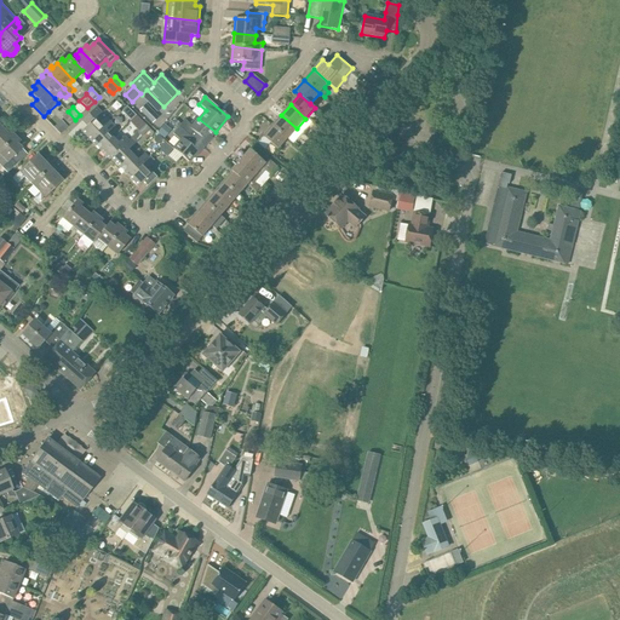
[(81,131),(91,141),(110,121),(105,116),(98,124),(95,119),(101,112),(96,107),(82,120),(87,125),(81,131)]
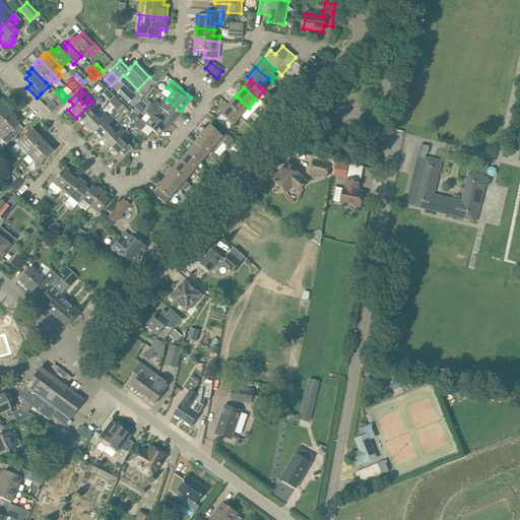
[(107,89),(102,93),(107,99),(111,93),(107,89)]
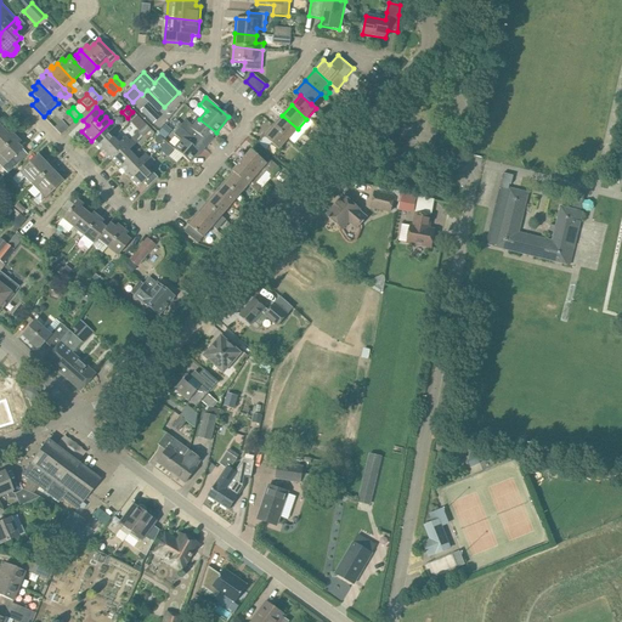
[(146,107),(140,113),(152,124),(158,118),(146,107)]
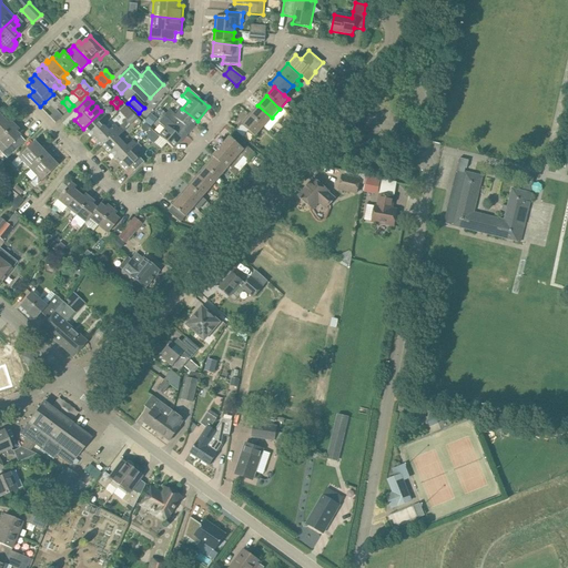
[(57,108),(63,114),(69,110),(62,102),(57,108)]
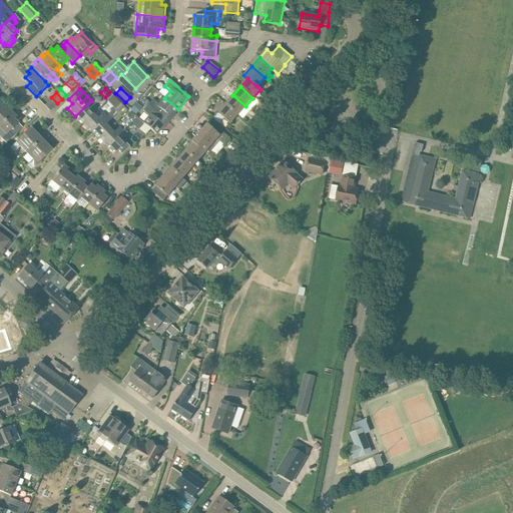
[(245,106),(232,95),(225,104),(237,115),(245,106)]
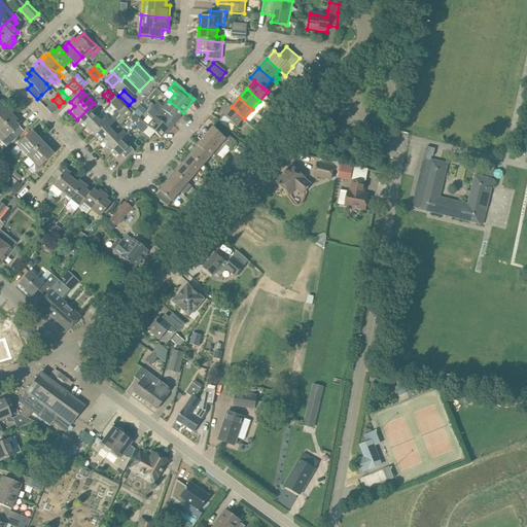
[(152,108),(172,126),(183,112),(169,101),(163,107),(156,102),(152,108)]
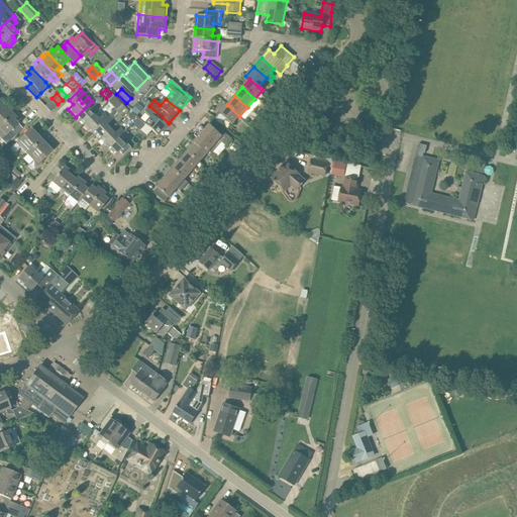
[(46,106),(50,110),(57,106),(53,101),(46,106)]
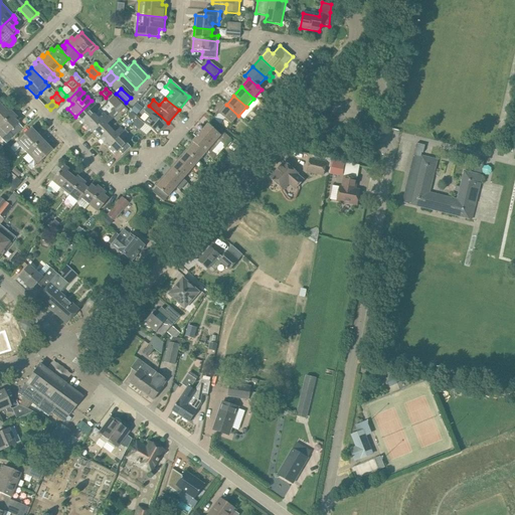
[(95,105),(92,101),(75,117),(82,124),(94,114),(90,110),(95,105)]
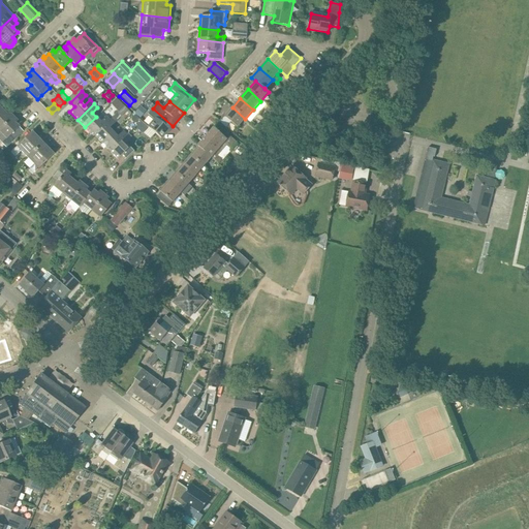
[(224,116),(238,128),(245,119),(232,107),(224,116)]
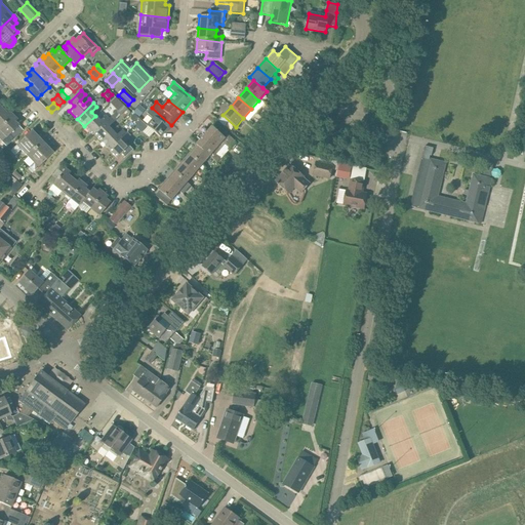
[(160,137),(171,125),(152,108),(147,114),(153,119),(147,126),(160,137)]
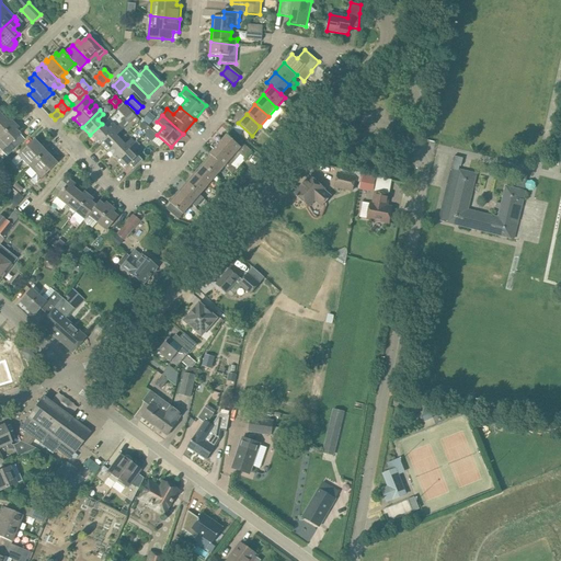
[(3,117),(0,121),(0,137),(14,124),(10,119),(8,122),(3,117)]
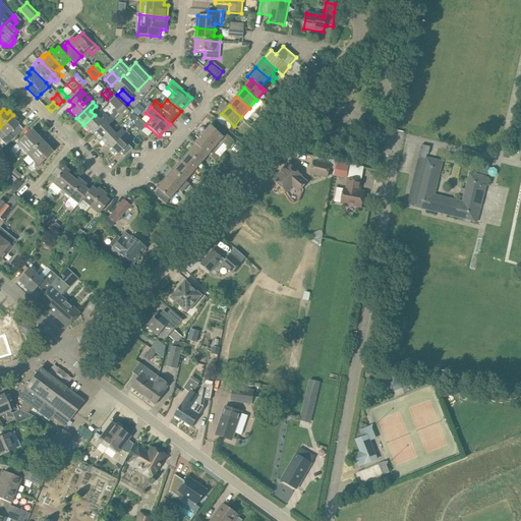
[(93,132),(101,139),(111,129),(108,126),(117,117),(113,112),(108,117),(93,132)]
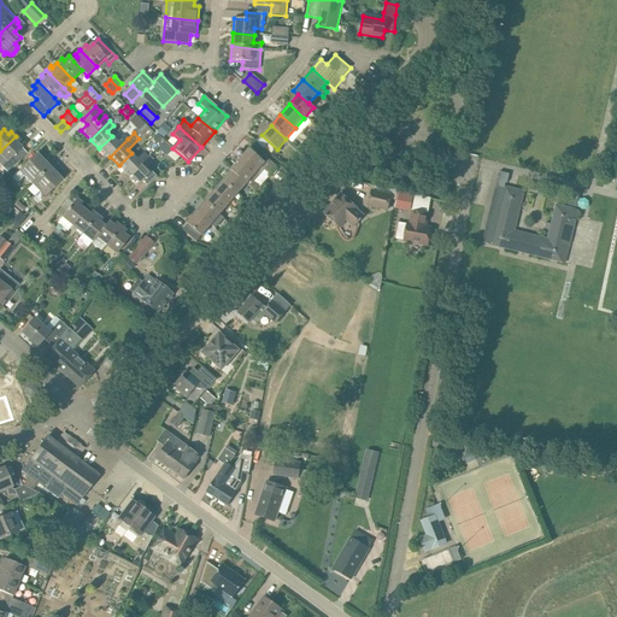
[(157,134),(152,139),(158,146),(164,141),(157,134)]
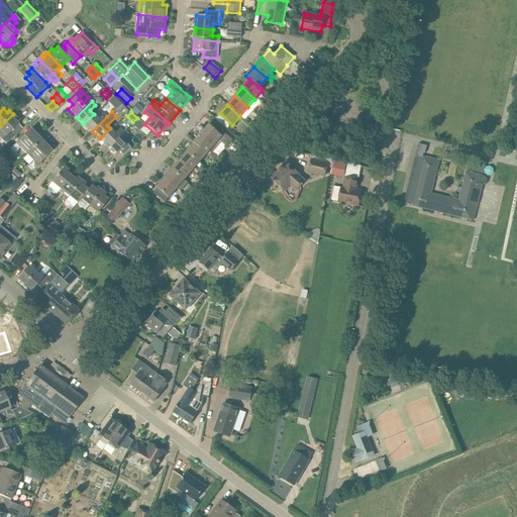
[(98,118),(94,114),(83,124),(90,132),(92,131),(107,116),(104,113),(98,118)]
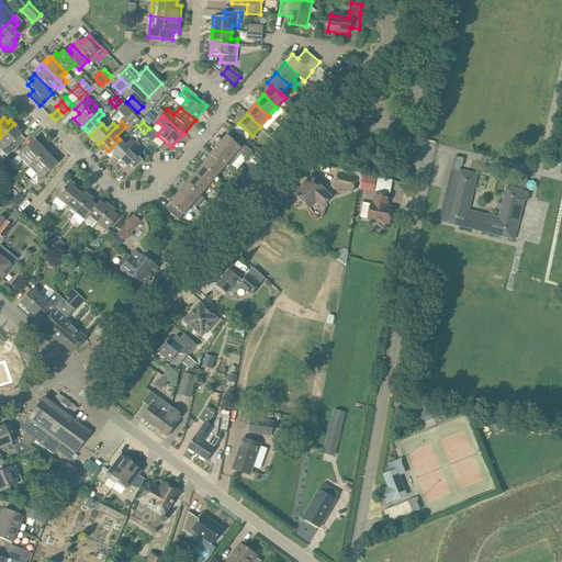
[(0,137),(0,149),(2,153),(7,157),(24,141),(20,135),(15,131),(19,128),(14,124),(0,137)]
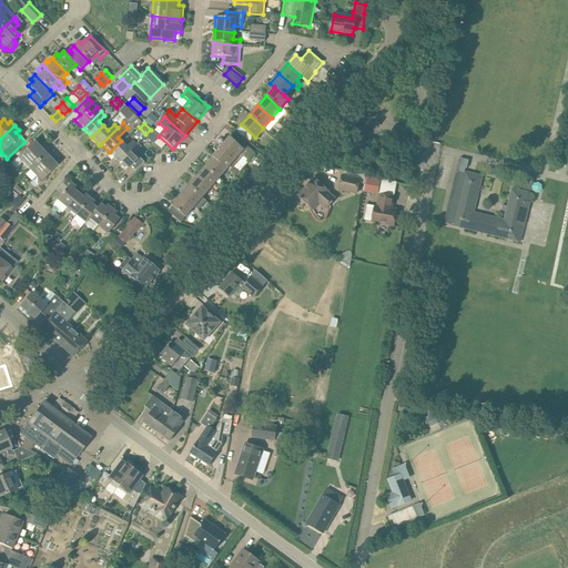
[(145,139),(151,143),(158,137),(152,131),(145,139)]
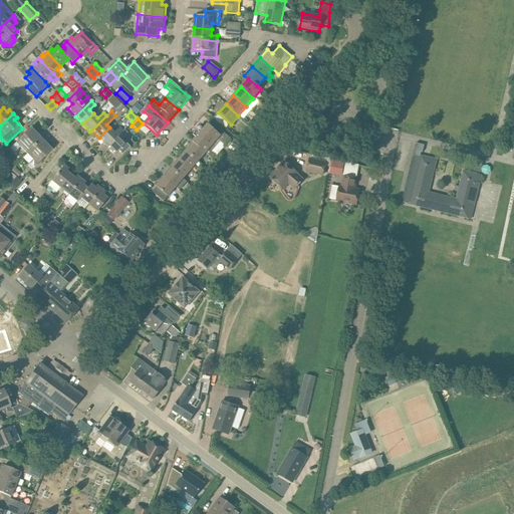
[(199,127),(197,130),(216,147),(218,145),(220,143),(224,146),(227,143),(228,144),(231,141),(235,144),(237,142),(230,136),(229,137),(224,132),(223,133),(221,136),(208,124),(204,129),(201,125),(199,127)]
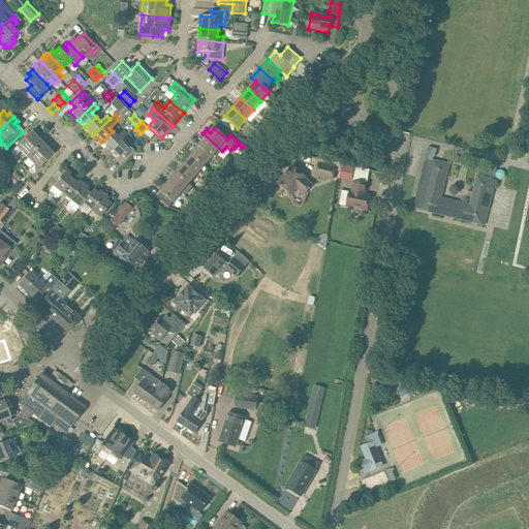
[(117,135),(113,131),(102,142),(110,150),(126,134),(122,130),(117,135)]
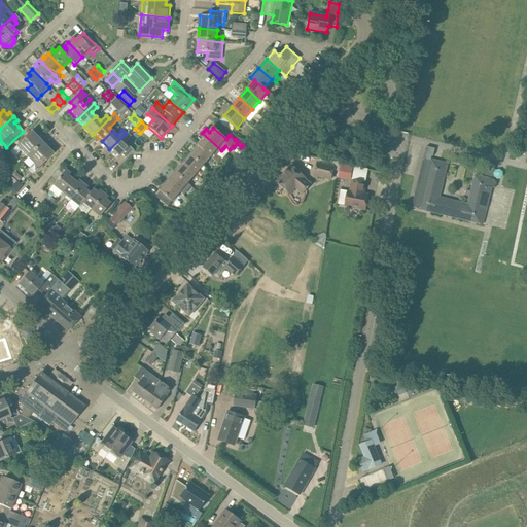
[(264,134),(259,131),(255,135),(259,139),(264,134)]
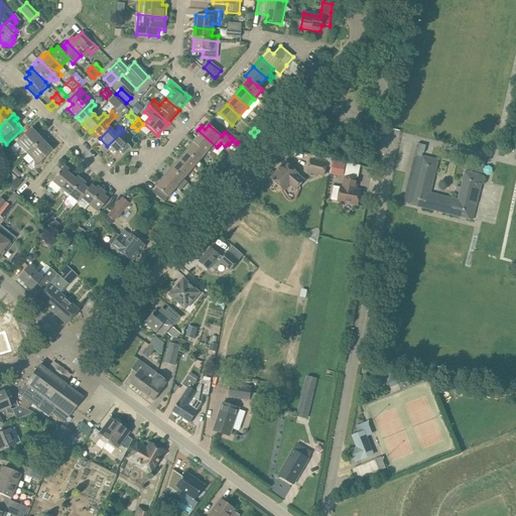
[(15,152),(20,147),(33,160),(27,165),(32,170),(52,150),(44,142),(47,140),(41,134),(38,136),(31,129),(10,148),(15,152)]
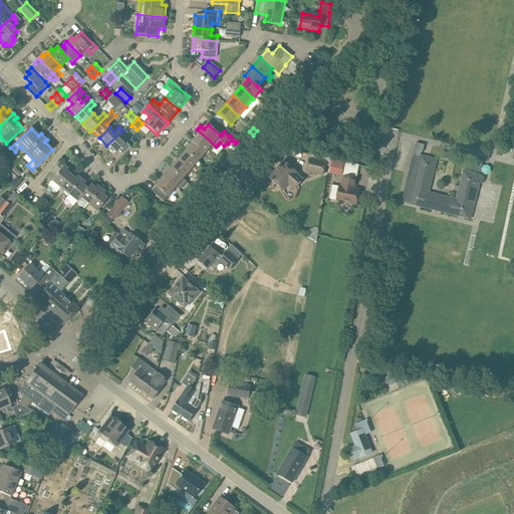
[(196,138),(193,142),(213,159),(216,156),(212,152),(216,147),(197,130),(193,135),(196,138)]
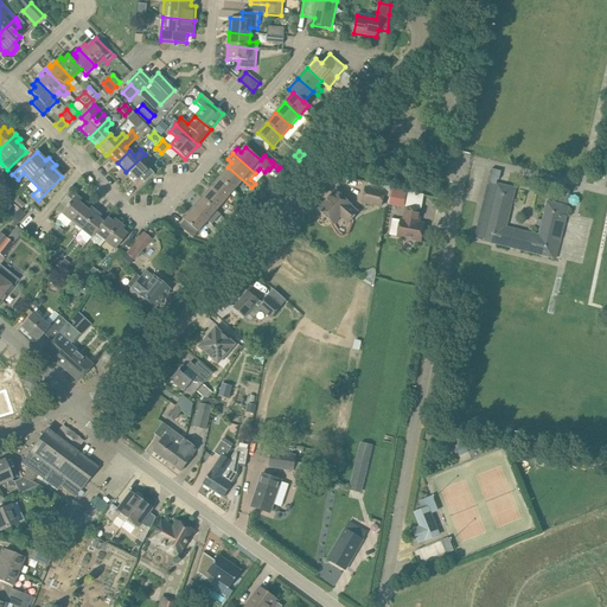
[(147,170),(142,165),(149,159),(145,154),(126,172),(135,181),(140,177),(144,181),(153,172),(148,167),(147,170)]
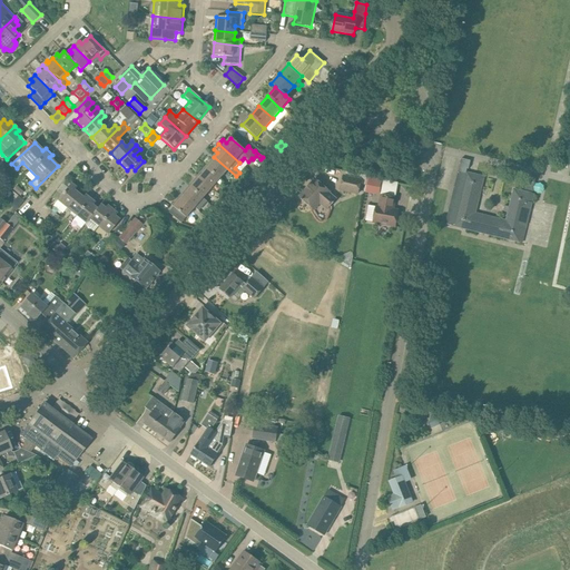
[(214,157),(205,167),(219,179),(225,173),(228,170),(235,177),(236,176),(214,157)]
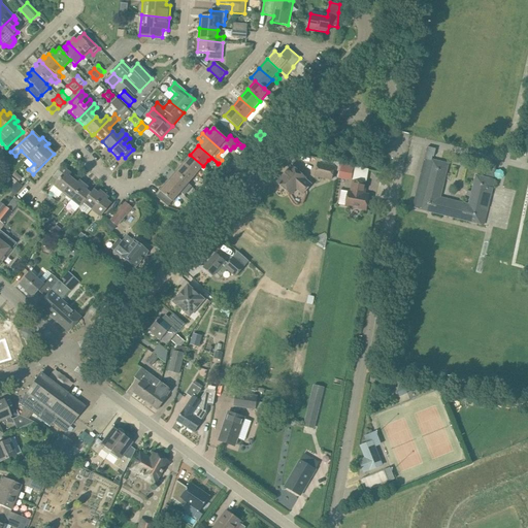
[(494,180),(476,176),(472,192),(467,191),(466,196),(471,197),(469,205),(440,198),(449,164),(432,160),(433,157),(434,157),(436,149),(427,146),(413,207),(419,209),(419,207),(421,208),(421,209),(484,225),(494,180)]
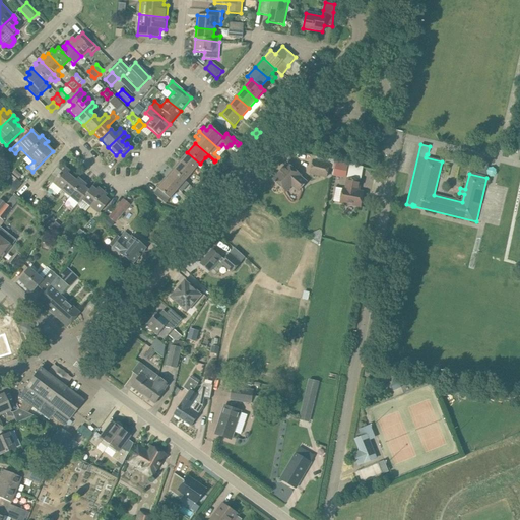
[(187,152),(180,160),(193,173),(194,172),(198,166),(199,165),(200,164),(187,152)]
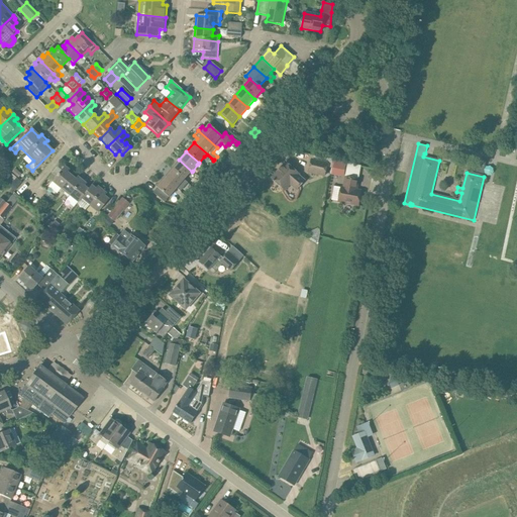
[(229,158),(228,158),(232,162),(233,161),(236,157),(232,153),(229,158)]
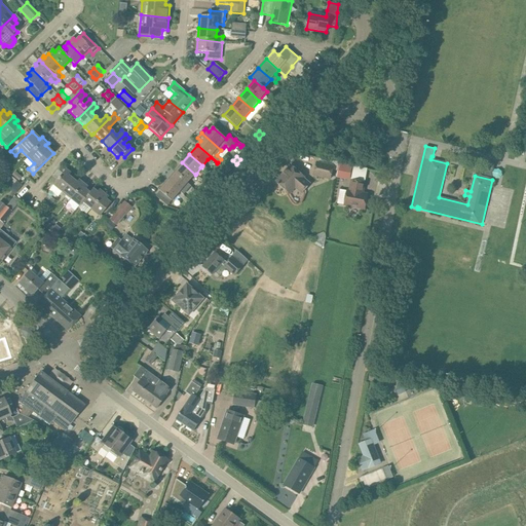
[(317,161),(314,176),(330,180),(333,165),(317,161)]
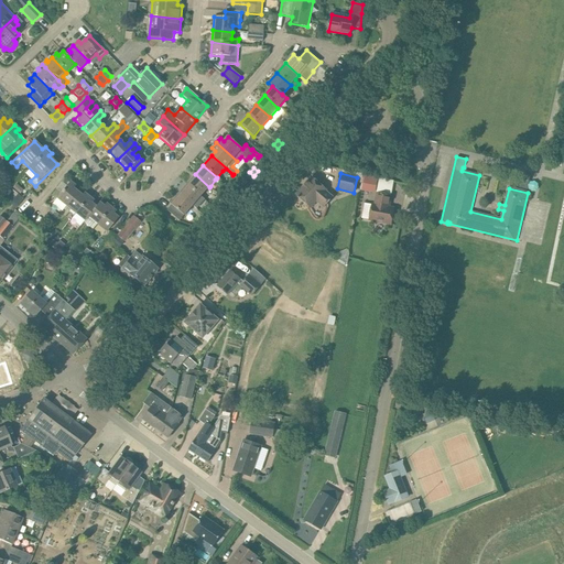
[(195,174),(186,184),(201,196),(204,193),(205,192),(209,187),(195,174)]
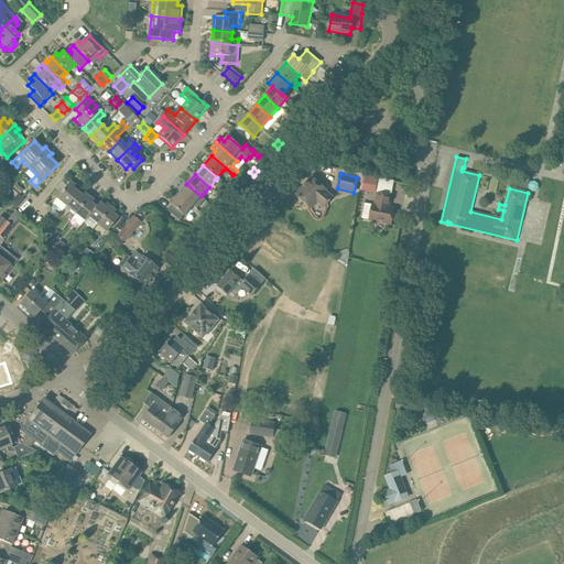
[(376,192),(378,176),(366,174),(362,190),(376,192)]
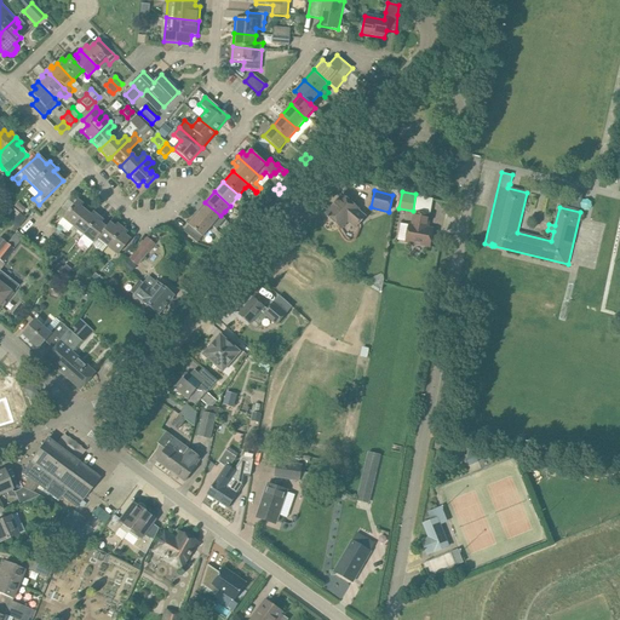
[(348,219),(355,227),(365,214),(342,193),(325,212),(340,227),(348,219)]
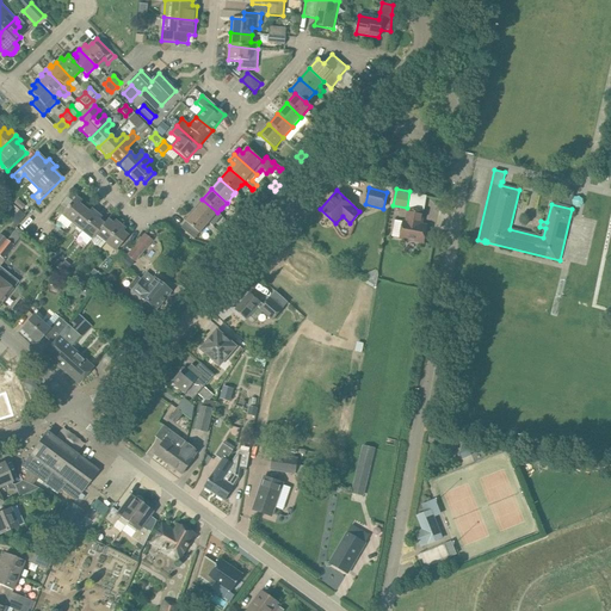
[(61,215),(72,223),(84,208),(80,204),(82,202),(76,197),(61,215)]
